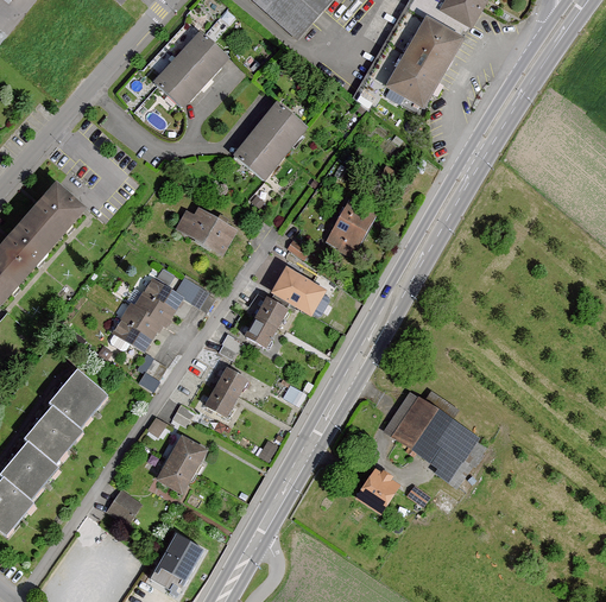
[(252,0),(295,38),(329,0),(252,0)]
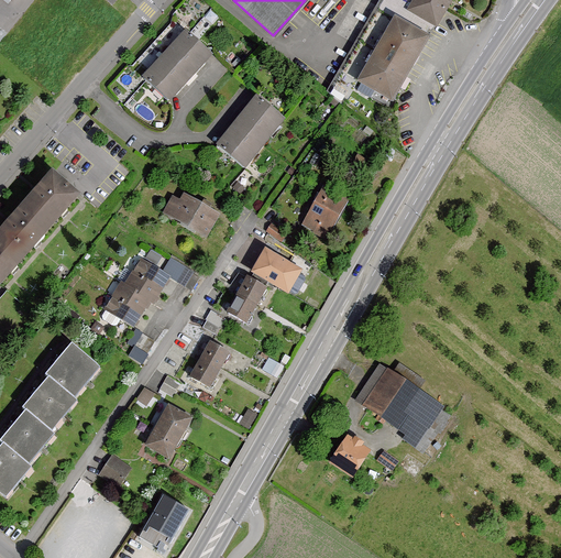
[(410,0),(407,7),(438,24),(450,0),(410,0)]
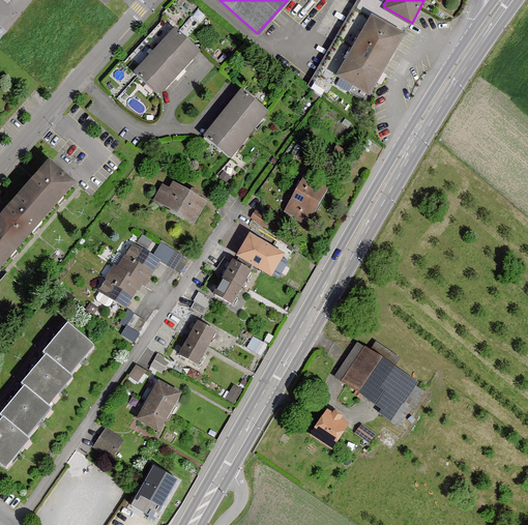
[(372,15),(335,76),(369,94),(387,64),(405,34),(372,15)]
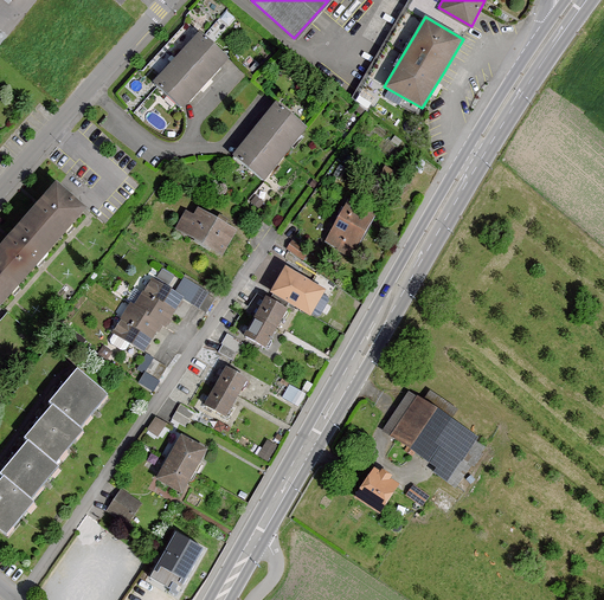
[(181,108),(227,58),(197,31),(152,81),(181,108)]
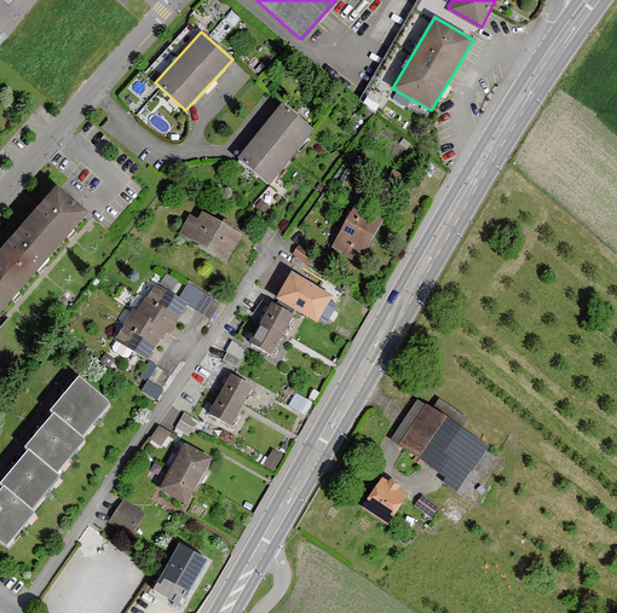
[(232,67),(241,76),(251,68),(242,58),(232,67)]
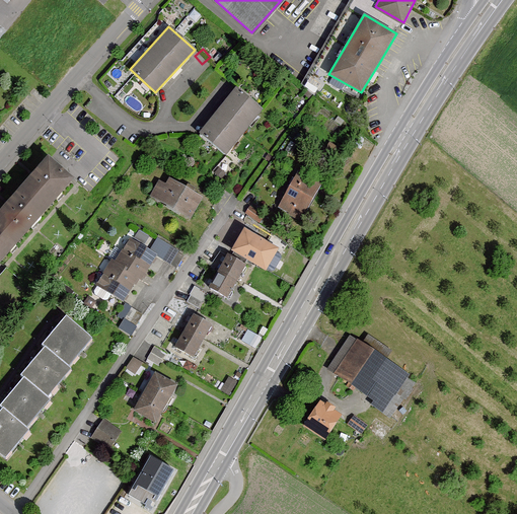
[(263,109),(235,87),(198,133),(226,155),(263,109)]
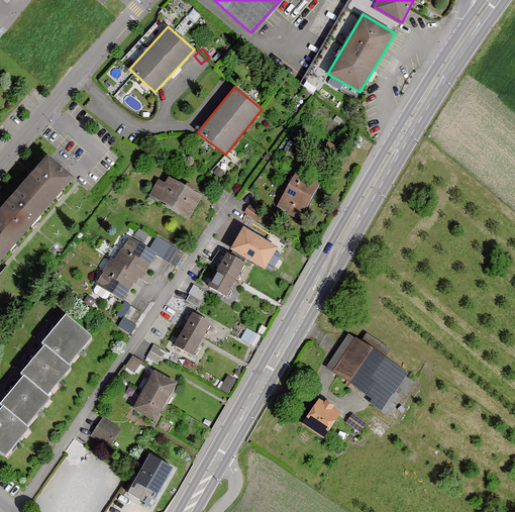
[(78,173),(52,150),(0,210),(0,254),(2,257),(78,173)]
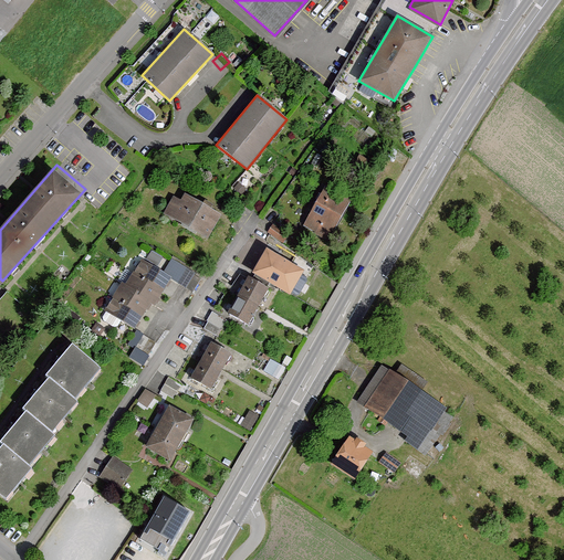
[(352,197),(325,183),(303,225),(330,239),(352,197)]
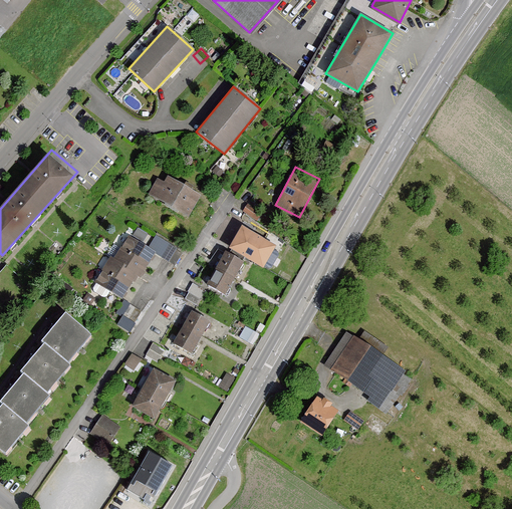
[(201,194),(168,175),(164,181),(158,178),(149,192),(189,216),(201,194)]
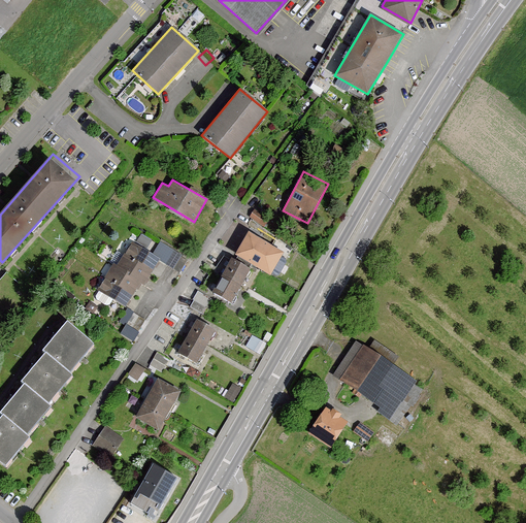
[(260,239),(248,233),(243,240),(255,248),(260,239)]
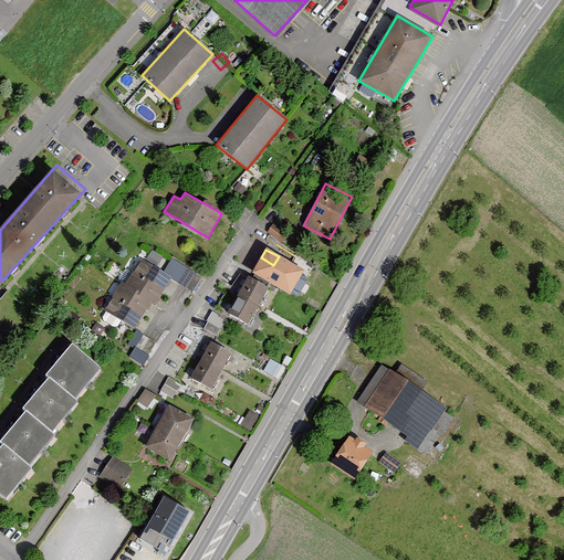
[(171,276),(142,259),(126,284),(121,281),(104,308),(136,328),(152,304),(154,305),(171,276)]
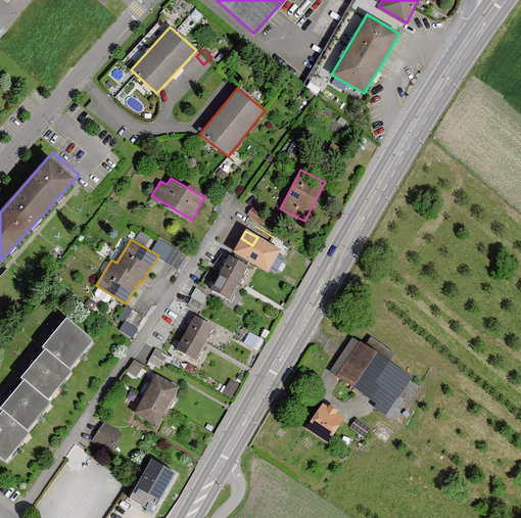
[(175,249),(159,240),(153,251),(168,261),(175,249)]
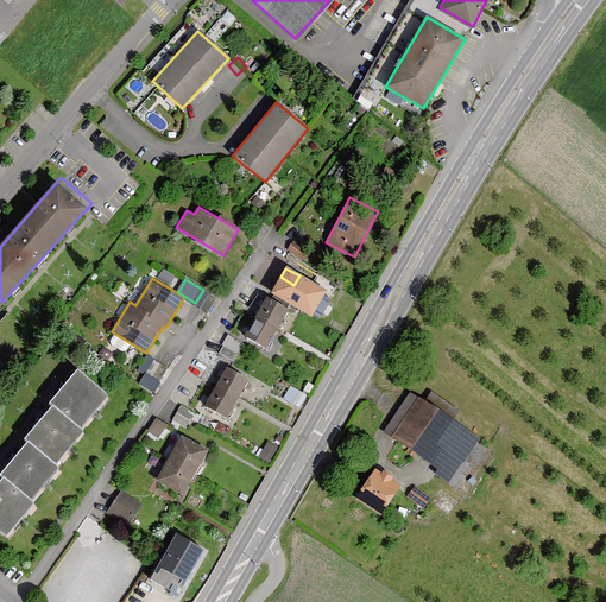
[(286,309),(265,297),(245,335),(266,347),(286,309)]
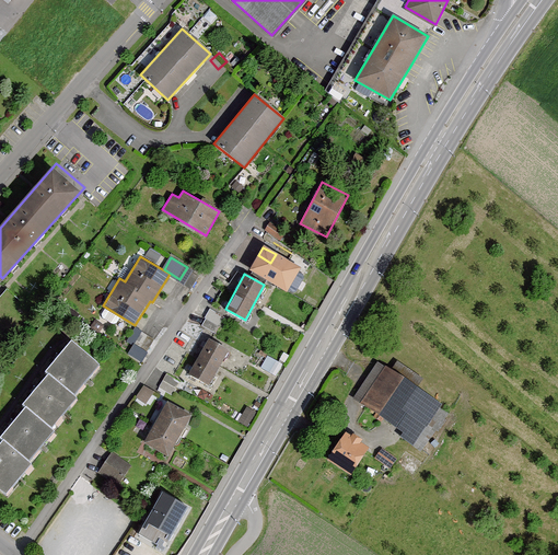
[(229,348),(209,337),(188,374),(208,385),(229,348)]
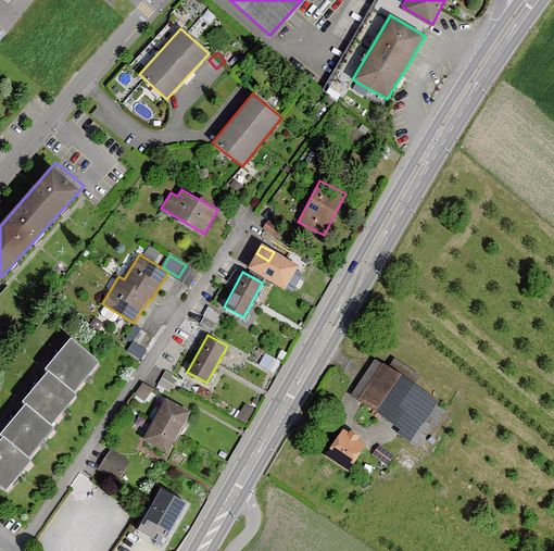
[(98,362),(70,338),(59,350),(42,370),(45,372),(36,383),(20,401),(23,404),(14,415),(0,431),(0,436),(0,437),(0,489),(3,492),(30,460),(27,458),(52,429),(49,426),(75,396),(72,392),(98,362)]
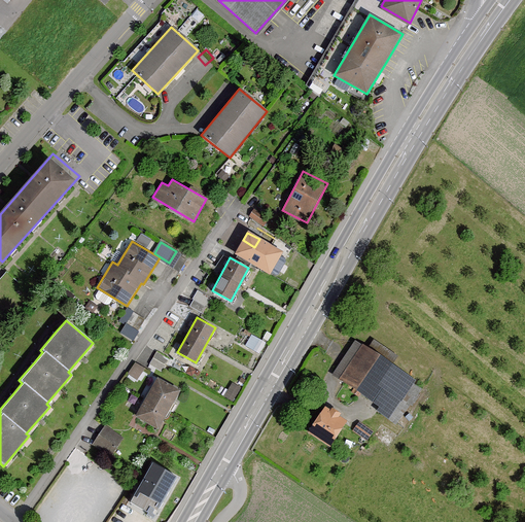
[(266,341),(252,334),(246,344),(259,351),(266,341)]
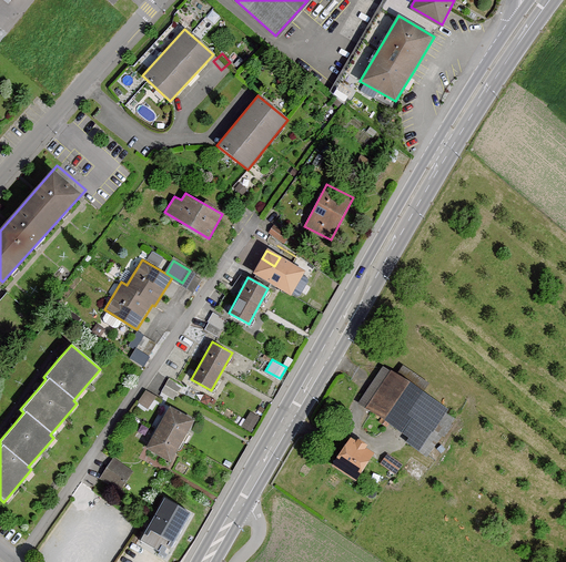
[(397,374),(383,365),(359,402),(403,431),(412,417),(434,430),(448,407),(424,391),(430,381),(403,365),(397,374)]
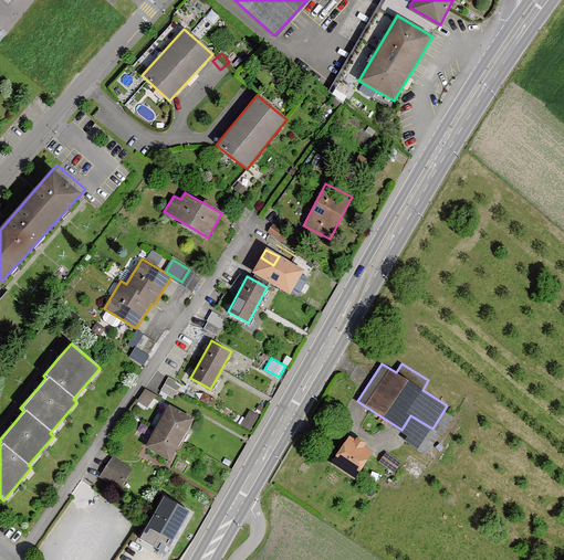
[(181,381),(169,376),(163,390),(175,395),(181,381)]
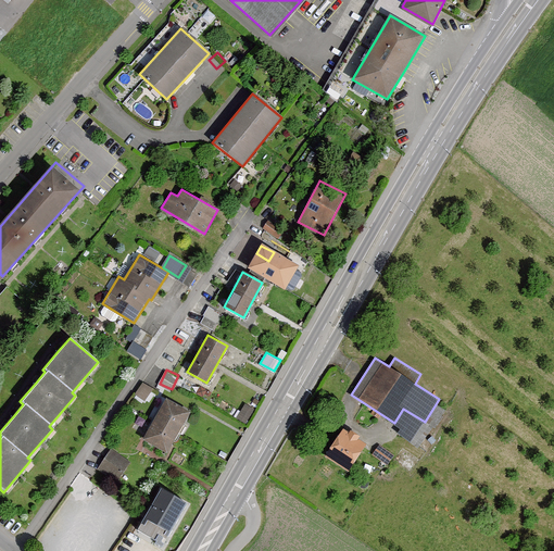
[(152,386),(143,382),(136,392),(145,398),(152,386)]
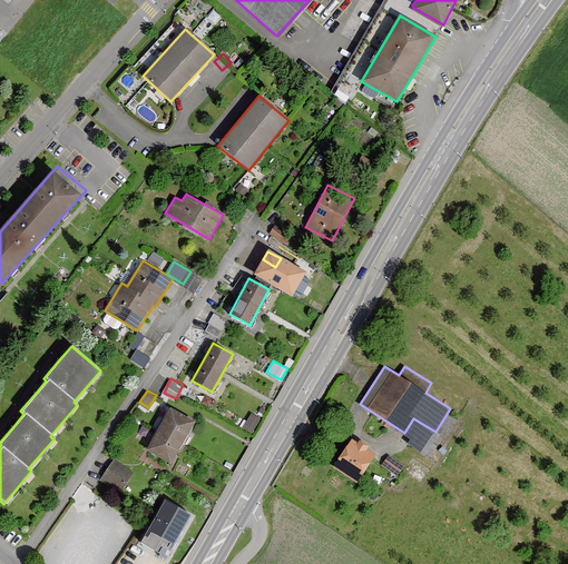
[(193,419),(169,407),(147,449),(170,463),(193,419)]
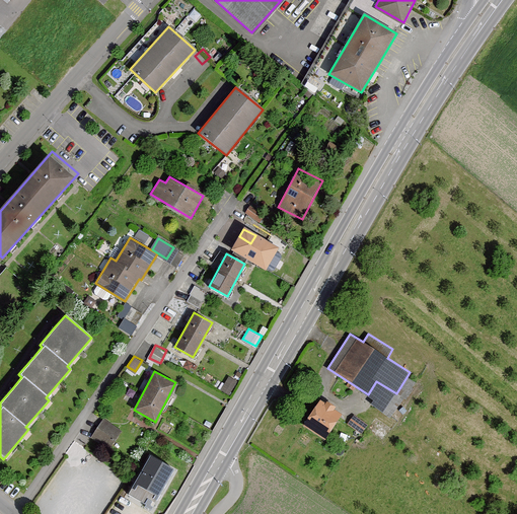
[(342,414),(320,399),(303,426),(324,440),(342,414)]
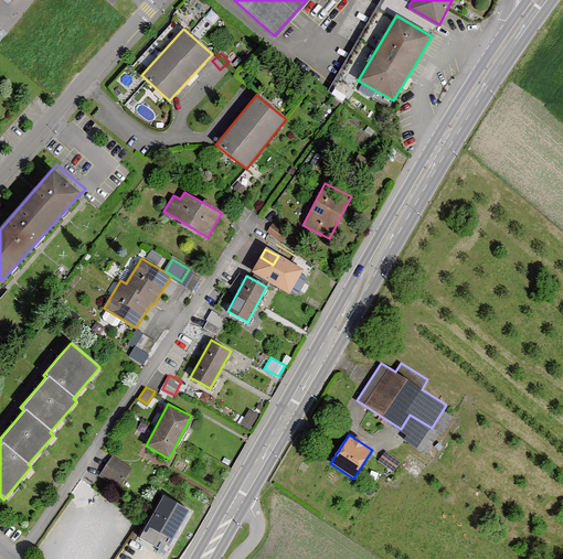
[(402,460),(386,449),(379,459),(394,470),(402,460)]
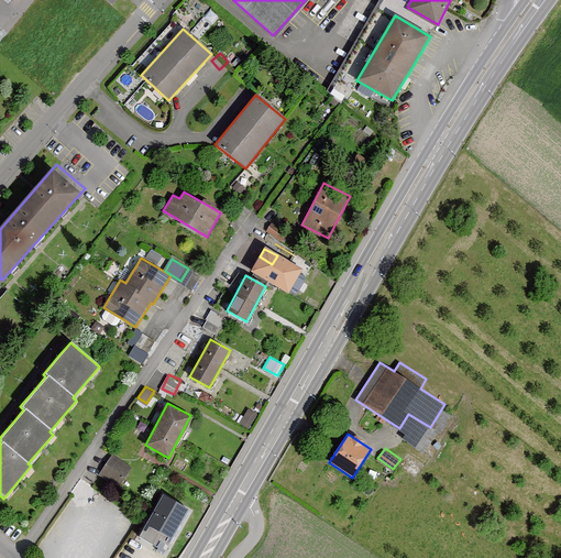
[(132,466),(111,453),(99,476),(119,488),(132,466)]
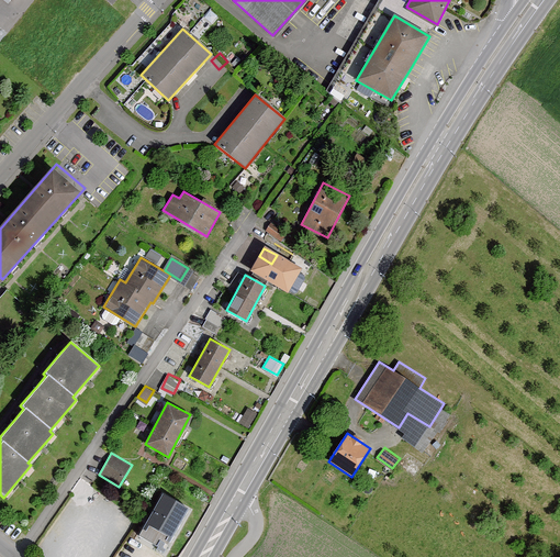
[(192,503),(165,488),(140,532),(166,547),(192,503)]
